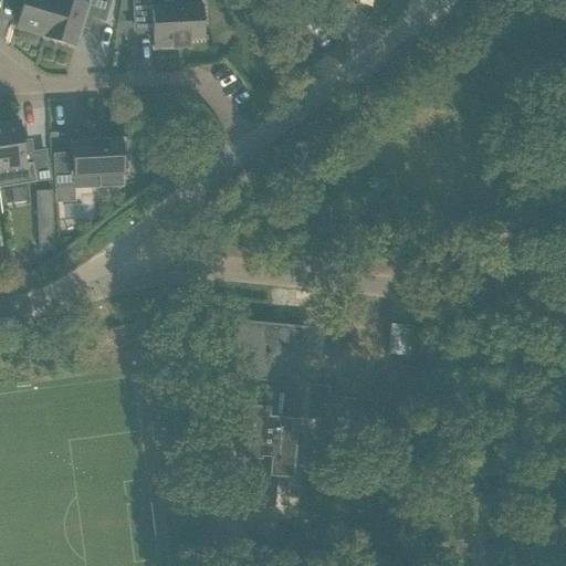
[(44,37),(54,0),(23,0),(14,28),(43,37),(44,37)]
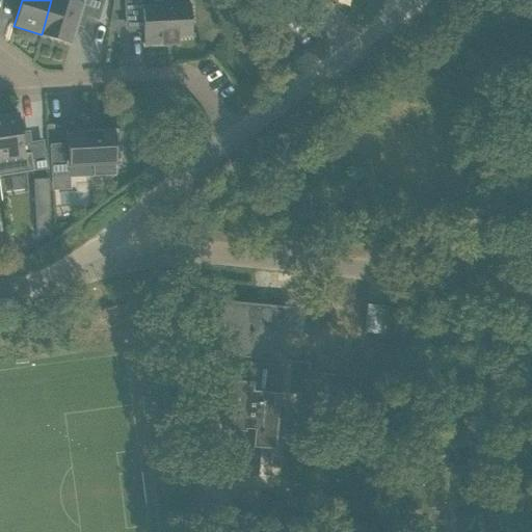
[(41,34),(41,35),(70,45),(81,4),(87,6),(88,0),(51,0),(42,34),(41,34)]
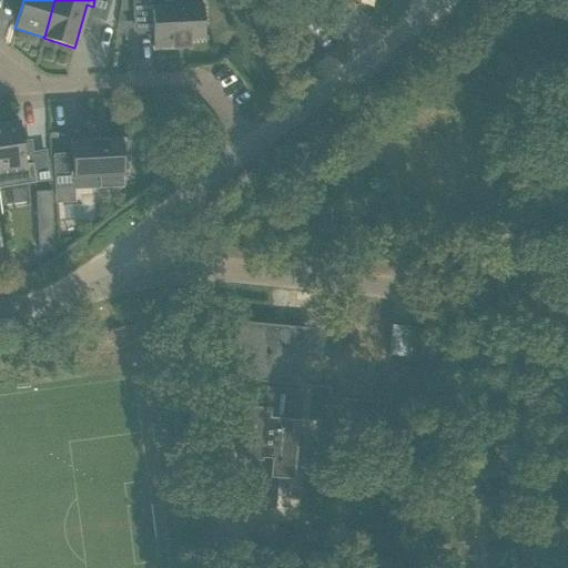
[(134,0),(135,9),(179,7),(178,0),(134,0)]
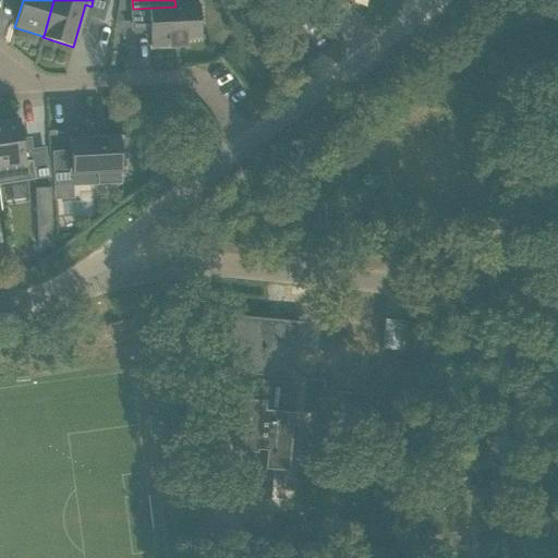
[(196,0),(174,0),(176,7),(133,9),(133,23),(149,22),(150,37),(150,48),(185,46),(184,39),(201,38),(199,5),(197,5),(196,0)]
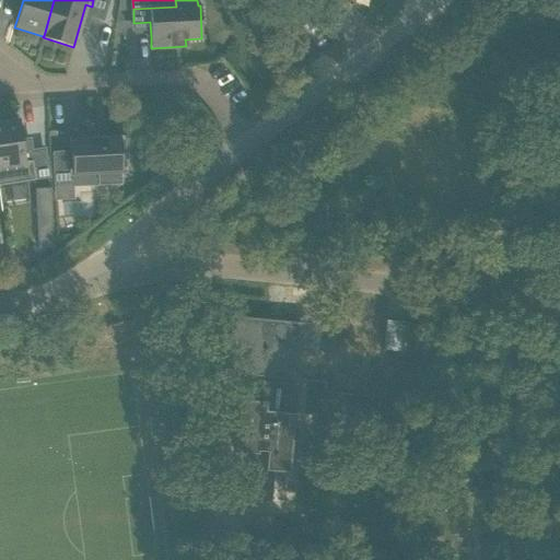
[(151,37),(150,22),(133,23),(135,38),(151,37)]
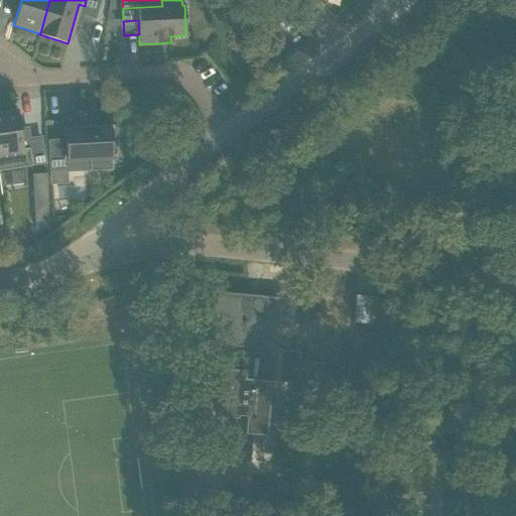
[(0,170),(32,166),(29,149),(23,149),(17,111),(0,113),(0,170)]
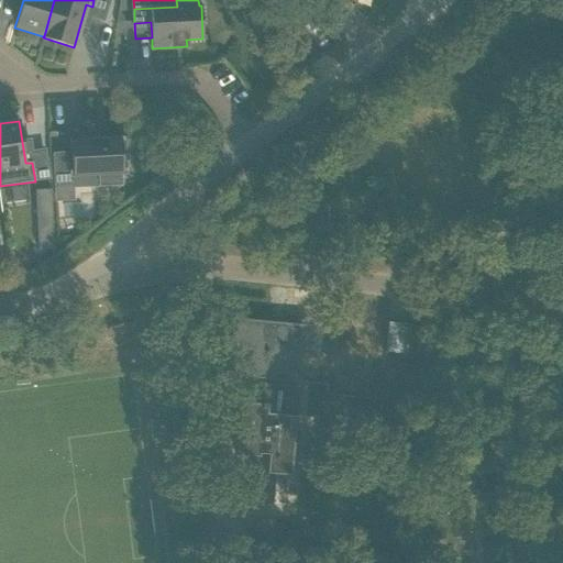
[(65,155),(53,155),(54,176),(69,175),(73,175),(98,174),(98,187),(122,186),(121,173),(123,173),(122,158),(127,158),(125,140),(111,140),(92,141),(89,141),(89,139),(70,139),(72,161),(69,161),(65,162),(65,155)]
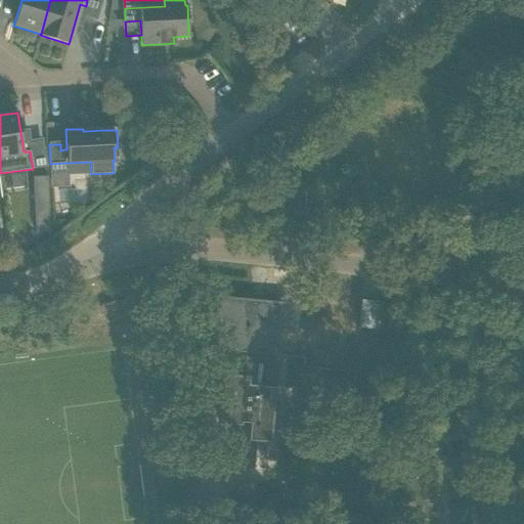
[(49,211),(47,178),(33,179),(34,211),(49,211)]
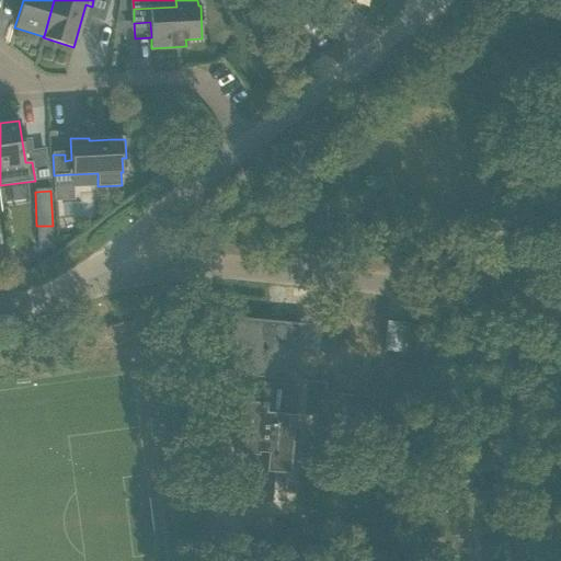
[(237,318),(231,375),(293,380),(298,381),(299,381),(305,324),(237,318)]
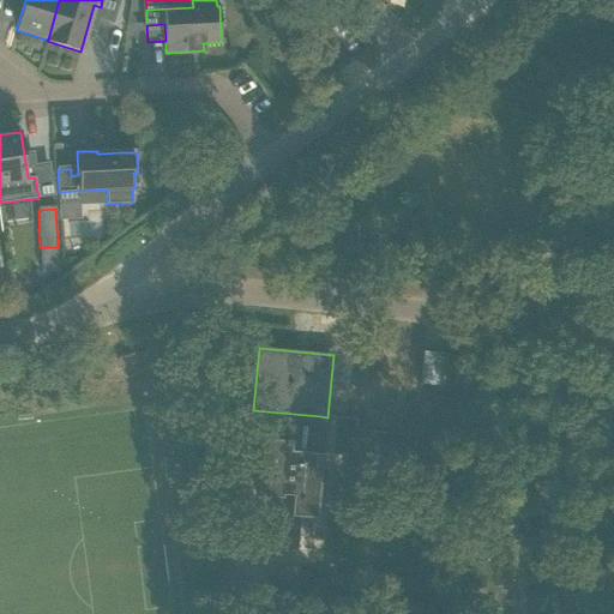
[(431,384),(432,385),(433,385),(459,387),(463,355),(423,351),(421,384),(429,384),(431,384)]
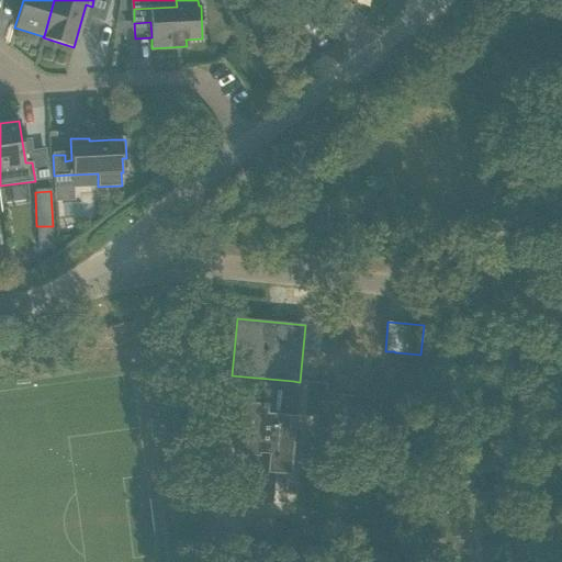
[(240,402),(235,453),(256,456),(253,482),(271,483),(272,474),(291,476),(296,415),(292,415),(294,391),(299,389),(299,386),(262,383),(260,404),(240,402)]
